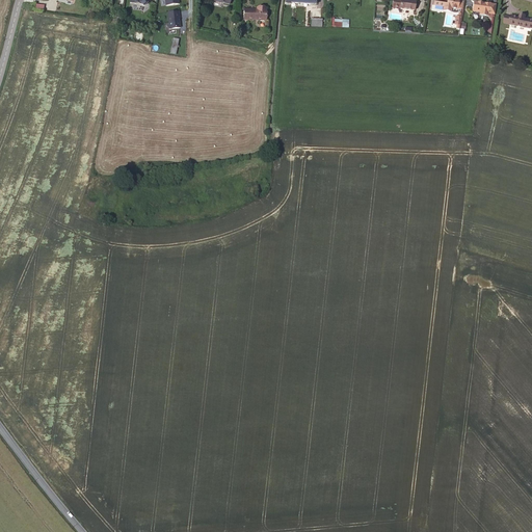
[(416,2),(402,0),(400,0),(400,8),(415,10),(416,2)]
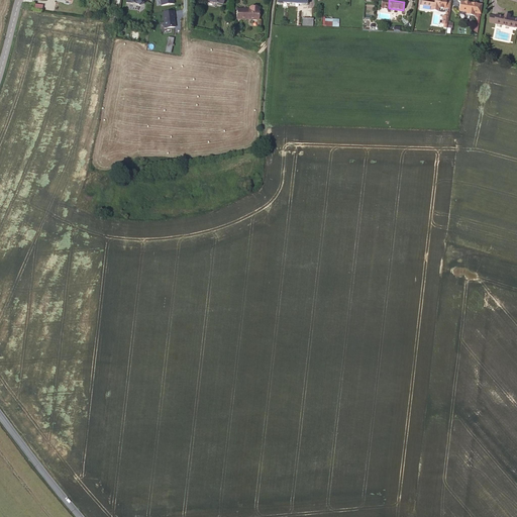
[(422,0),(421,5),(431,6),(431,10),(438,11),(438,8),(444,9),(445,8),(446,1),(446,0),(444,0),(422,0)]
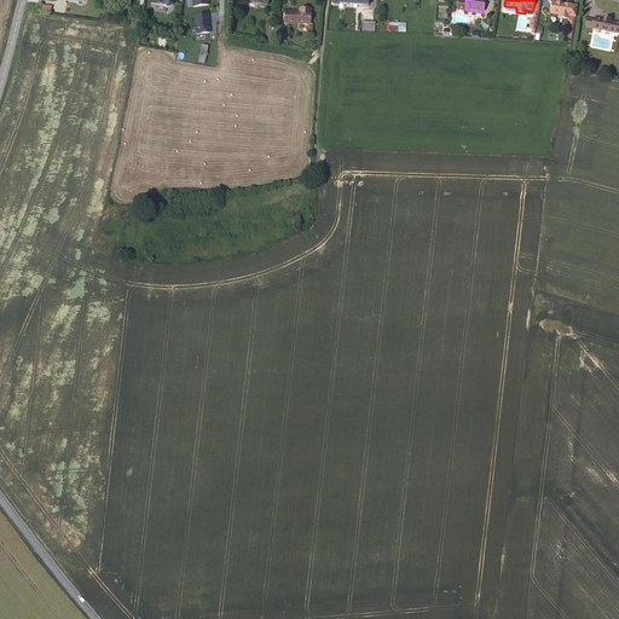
[(566,4),(551,3),(550,13),(565,16),(566,4)]
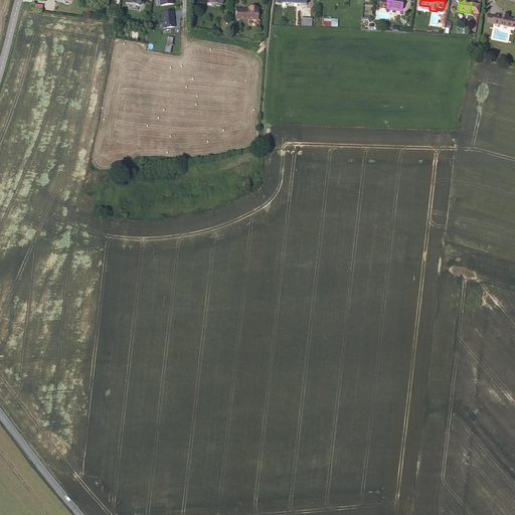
[(258,8),(248,7),(248,10),(236,9),(236,19),(256,20),(258,8)]
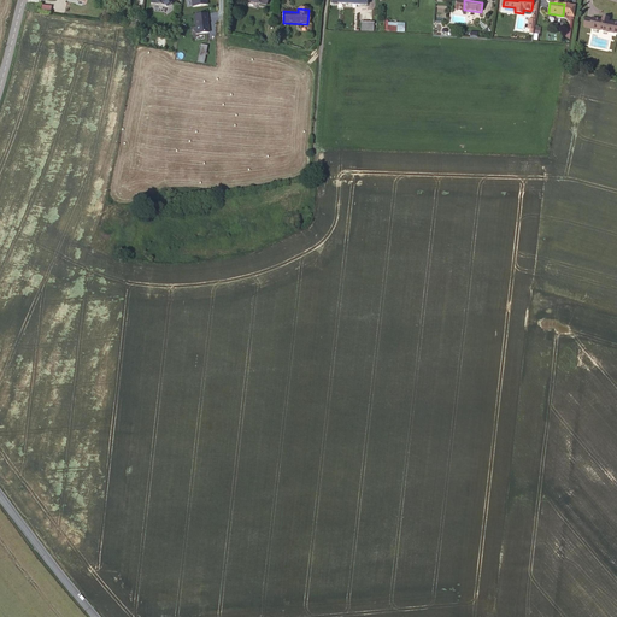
[(209,12),(194,13),(195,33),(209,33),(209,12)]
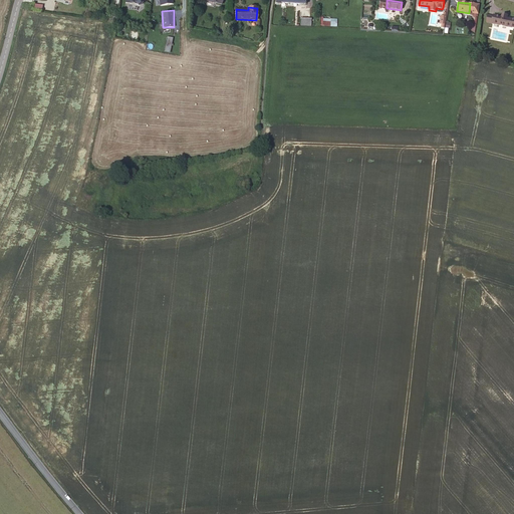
[(494,16),(492,23),(513,27),(513,19),(494,15),(494,16)]
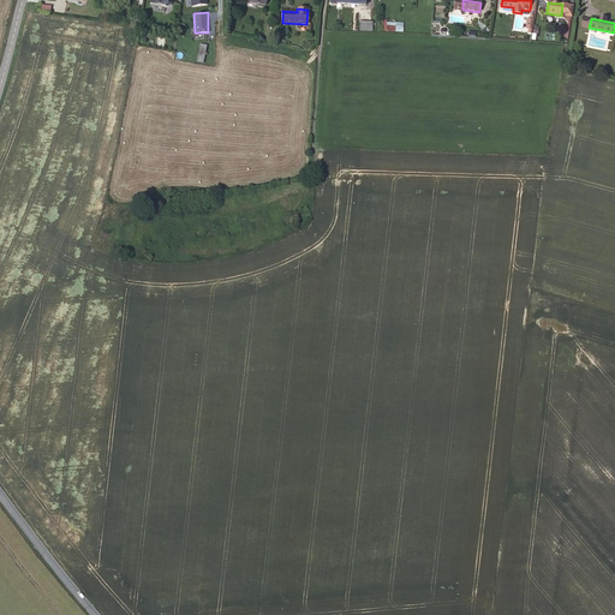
[(402,31),(404,22),(383,21),(383,31),(402,31)]
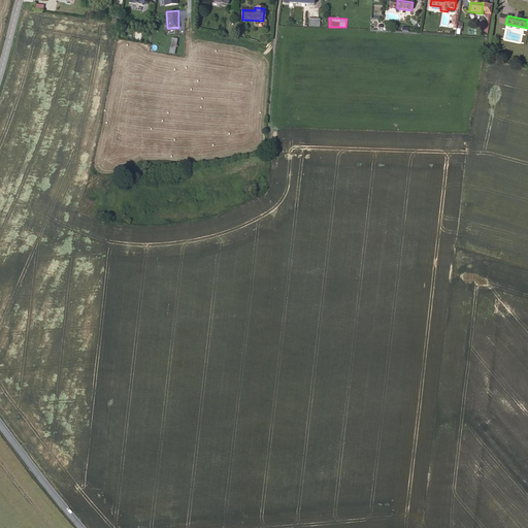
[(174,54),(177,38),(173,37),(169,53),(174,54)]
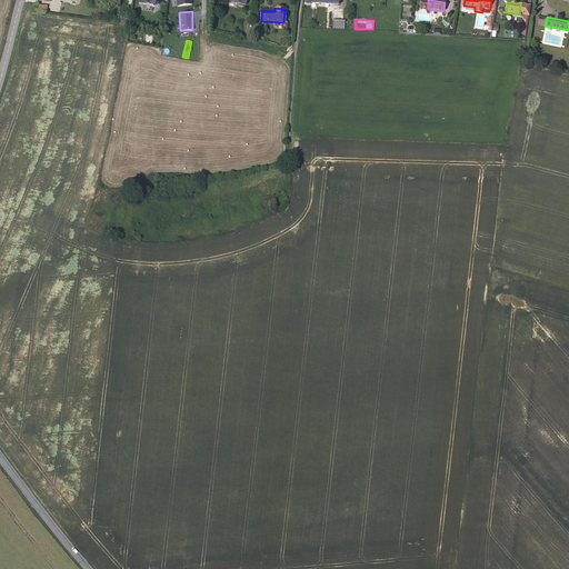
All buildings are outlined.
